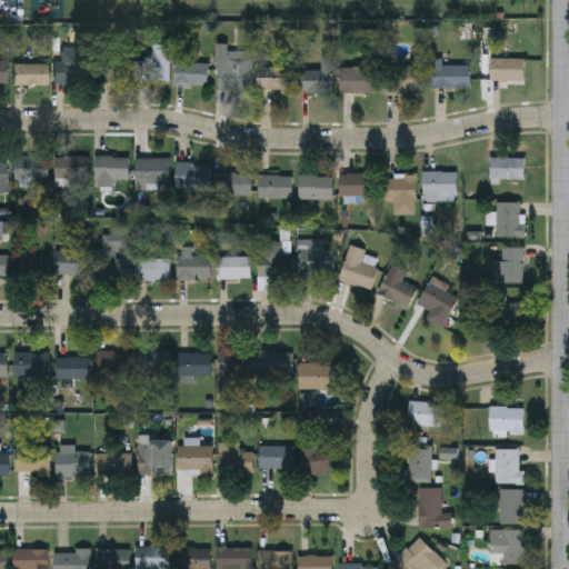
[(56,83),(56,60),(62,60),(62,49),(87,49),(87,83),(56,83)]
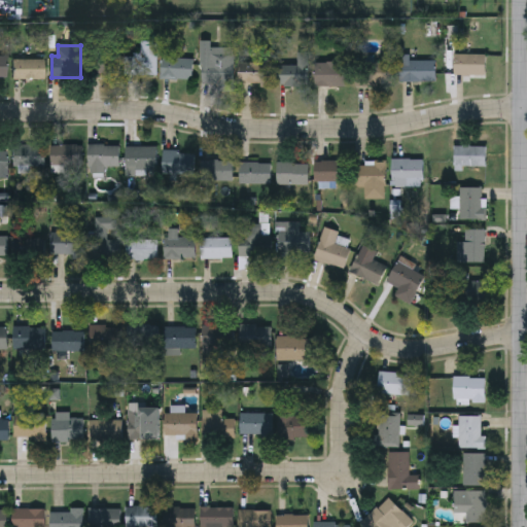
[(202,63),(209,63),(209,54),(234,54),(234,85),(202,85),(202,63)]
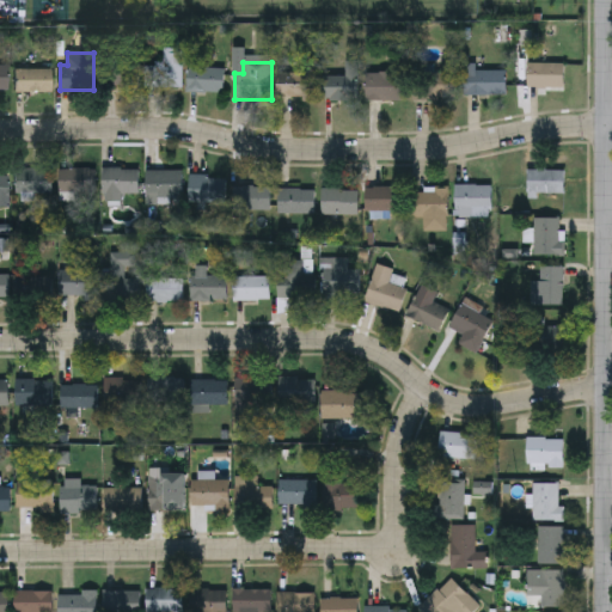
[(108,65),(181,63),(181,90),(108,90),(108,65)]
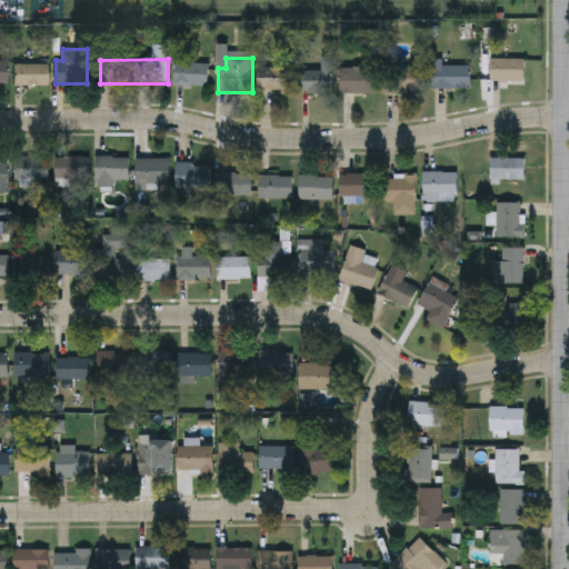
[(442,66),(471,66),(471,89),(431,89),(431,60),(442,60),(442,66)]
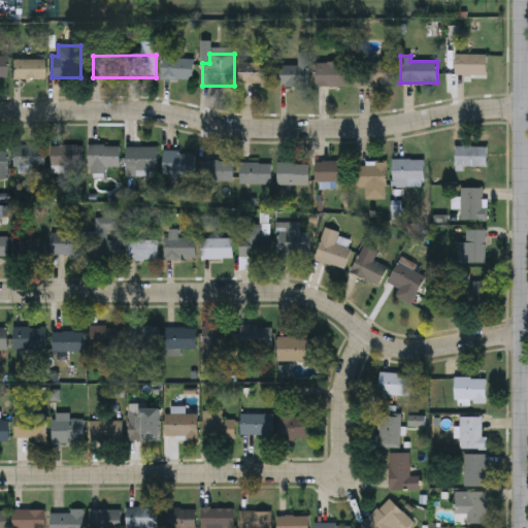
[(487,56),(487,75),(455,75),(455,56),(487,56)]
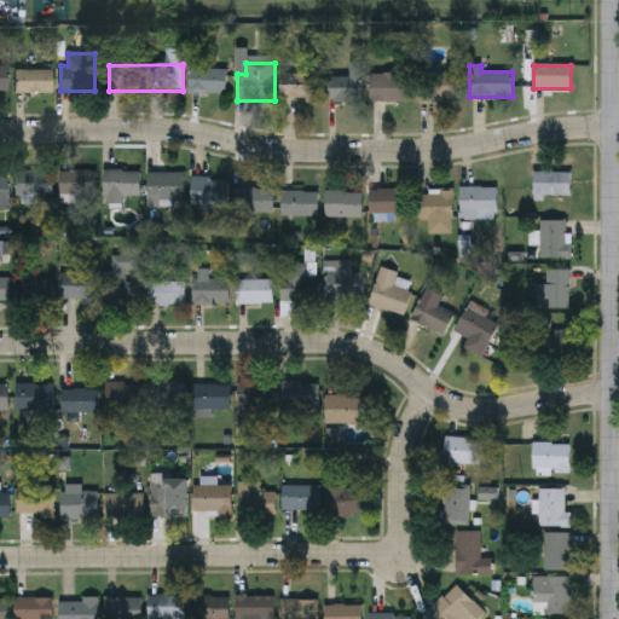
[(0,92),(10,93),(10,68),(0,68),(0,92)]
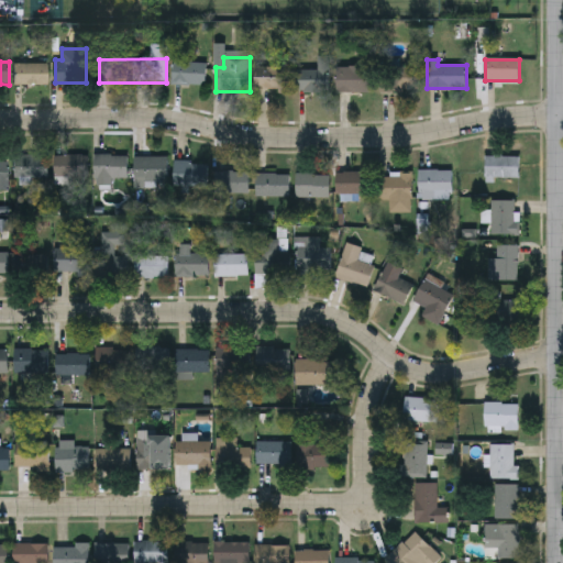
[(206,85),(172,85),(172,62),(207,63),(206,85)]
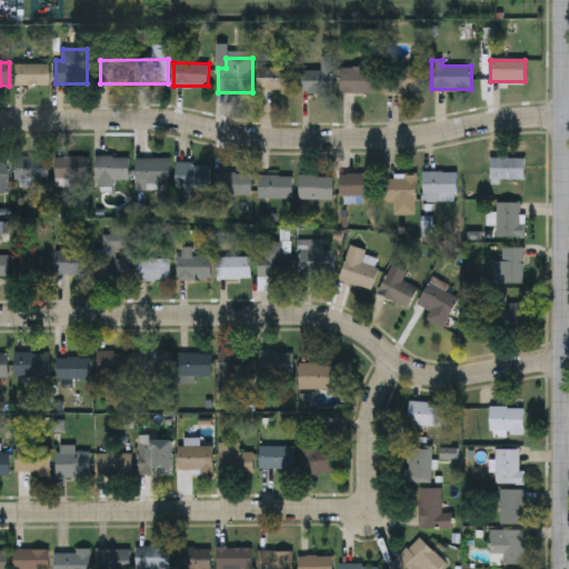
[(48,63),(48,85),(15,85),(15,63),(48,63)]
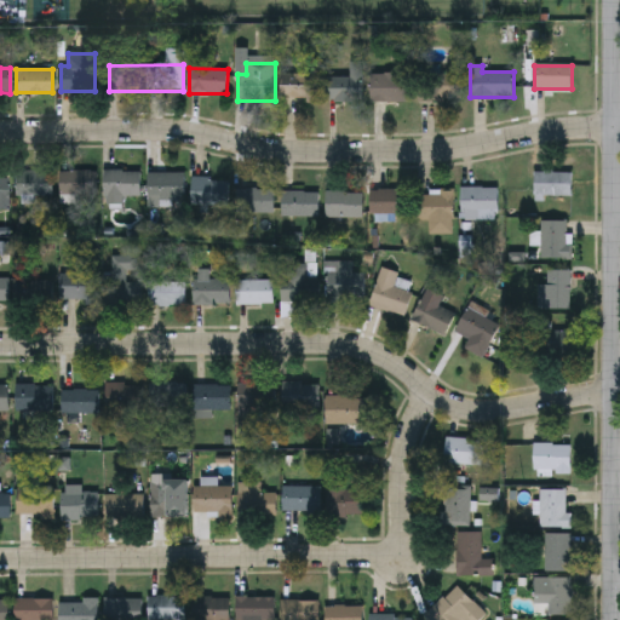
[(325,102),(325,76),(350,76),(350,70),(363,70),(363,102),(325,102)]
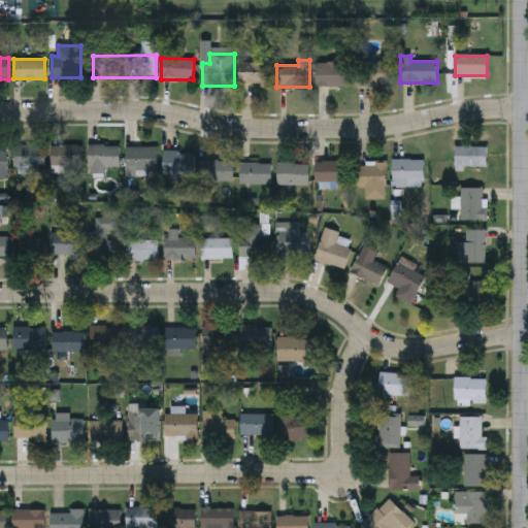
[(240,62),(271,62),(271,86),(240,86),(240,62)]
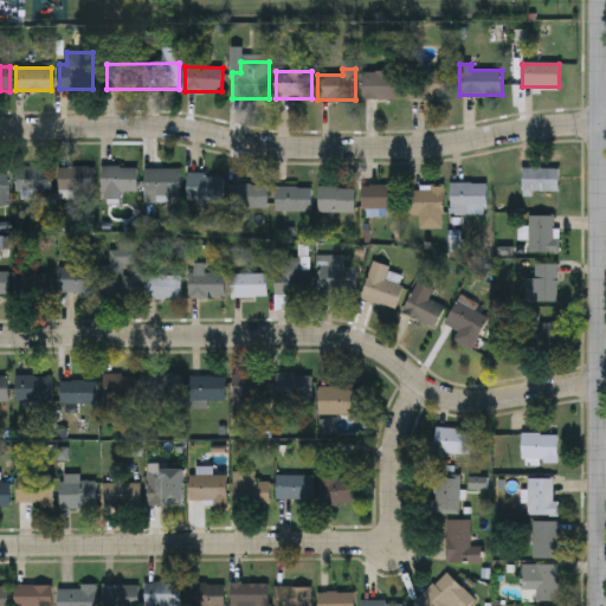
[(451,97),(413,97),(413,71),(451,71),(451,97)]
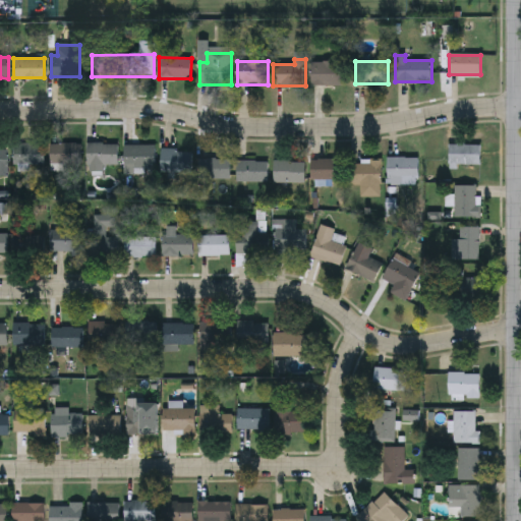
[(310,62),(347,62),(347,84),(310,84),(310,62)]
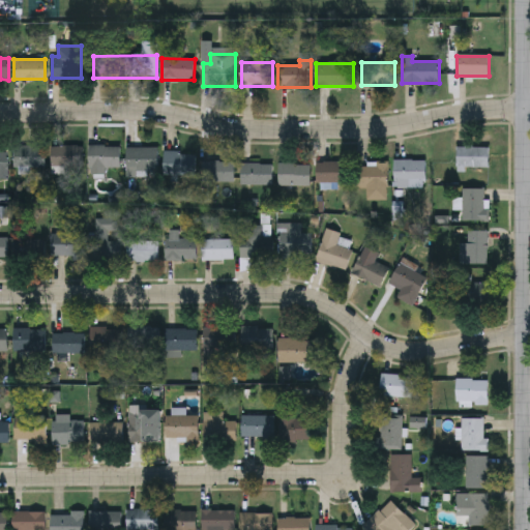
[(120,145),(120,168),(107,168),(107,174),(89,174),(89,145),(120,145)]
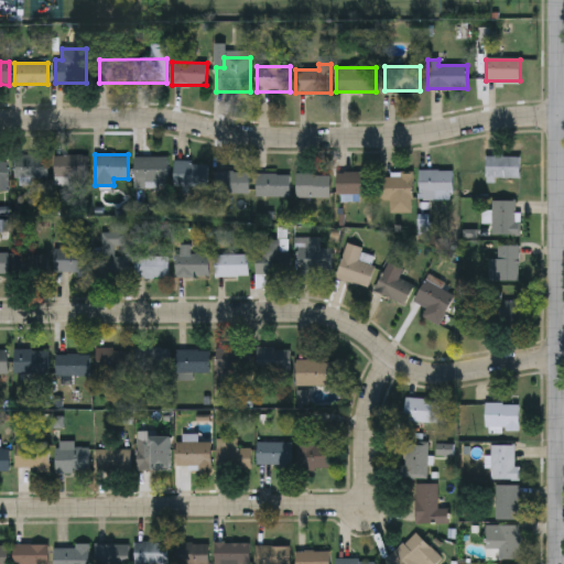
[(55,155),(83,155),(83,176),(55,176),(55,155)]
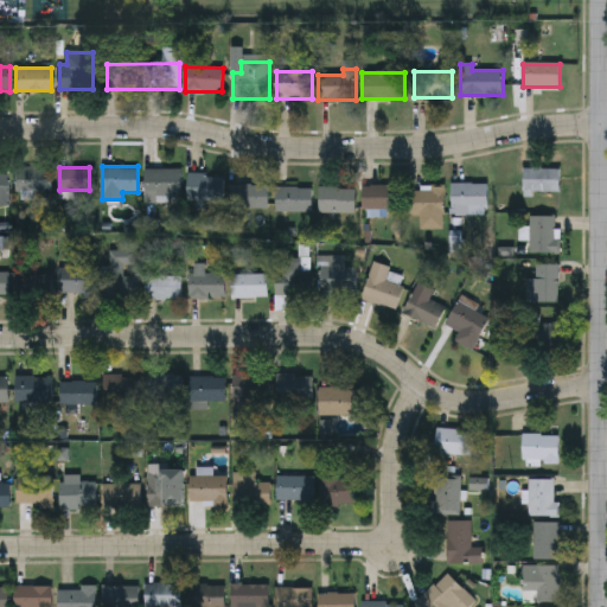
[(14,168),(51,168),(51,192),(14,192),(14,168)]
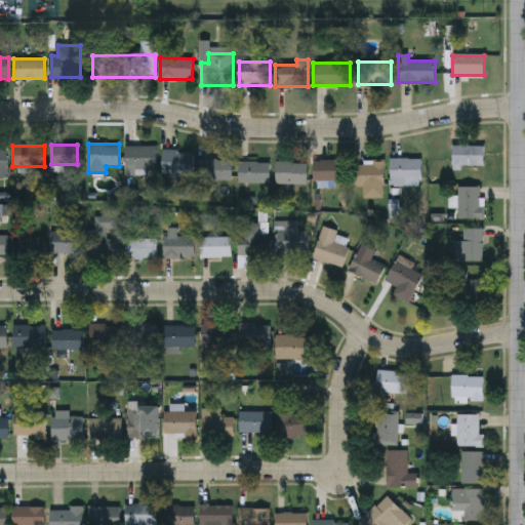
[(453,146),(485,146),(485,166),(453,166),(453,146)]
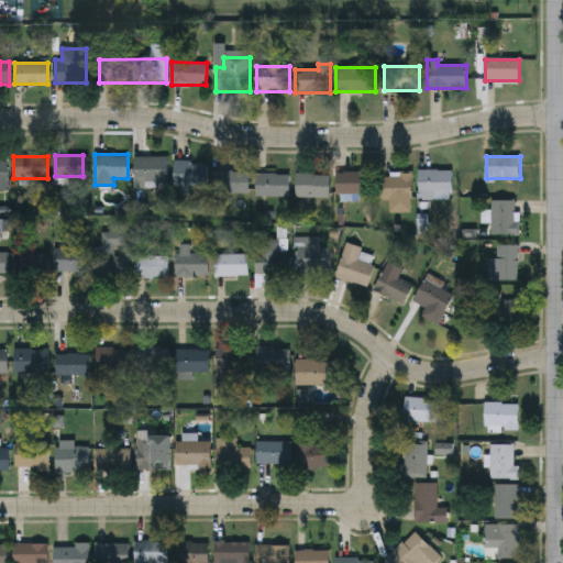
[(134,157),(167,157),(167,181),(134,181),(134,157)]
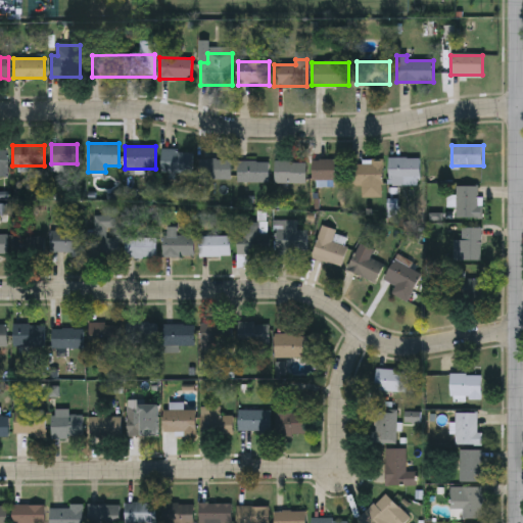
[(7,148),(0,148),(0,177),(8,178),(7,148)]
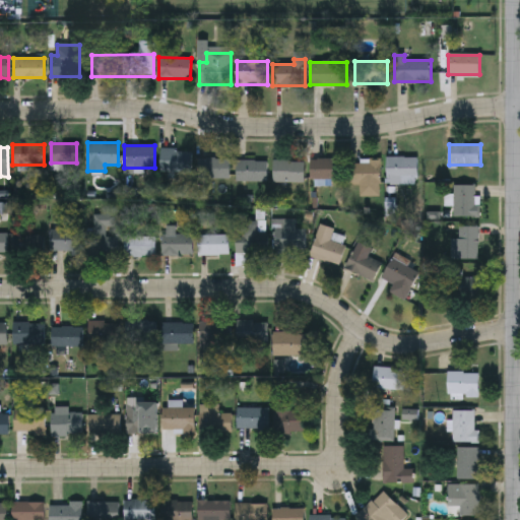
[(192,150),(191,173),(160,172),(161,149),(192,150)]
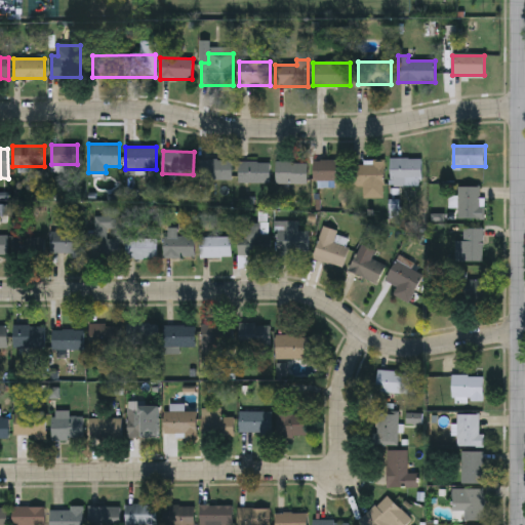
[(421,158),(421,180),(406,180),(406,186),(391,186),(391,158),(421,158)]
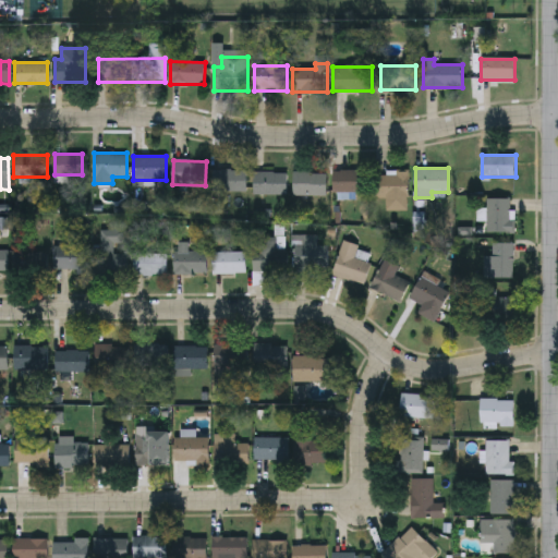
[(246,192),(213,192),(213,170),(246,170),(246,192)]
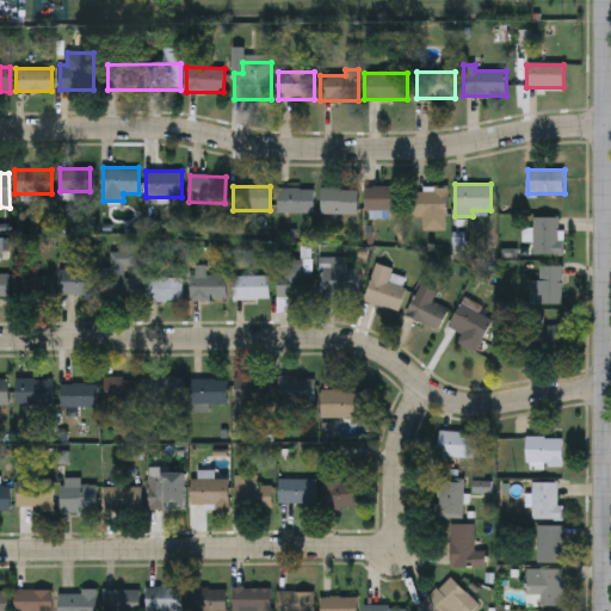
[(401,210),(365,210),(365,186),(401,186),(401,210)]
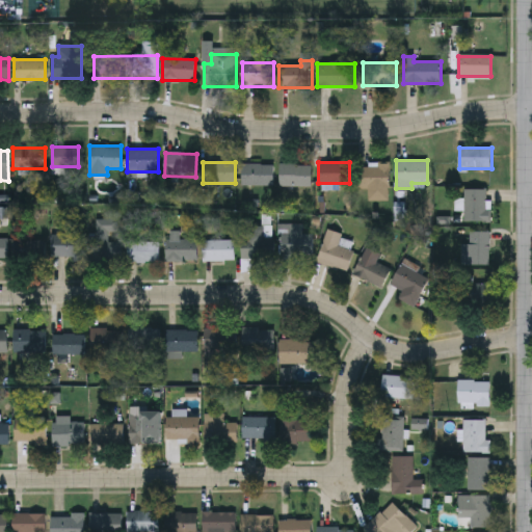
[(357,188),(357,163),(390,163),(390,188),(357,188)]
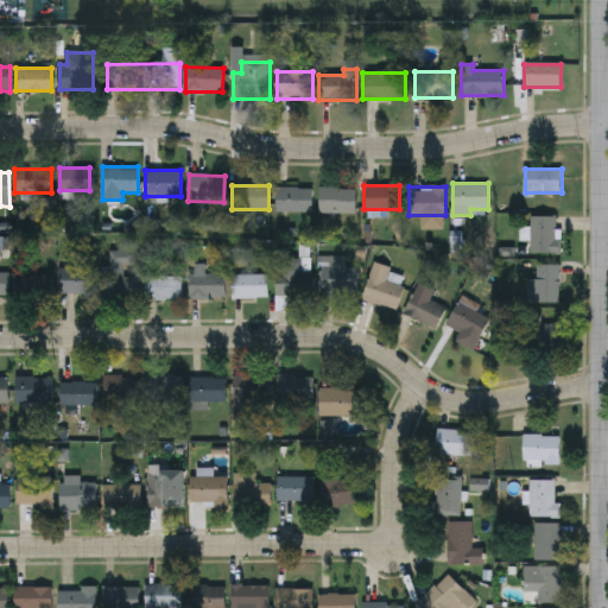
[(312,211),(276,211),(276,188),(312,188),(312,211)]
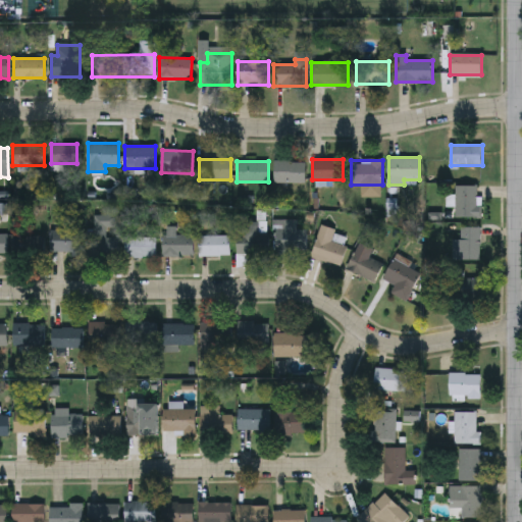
[(306,183),(275,183),(275,161),(306,161),(306,183)]
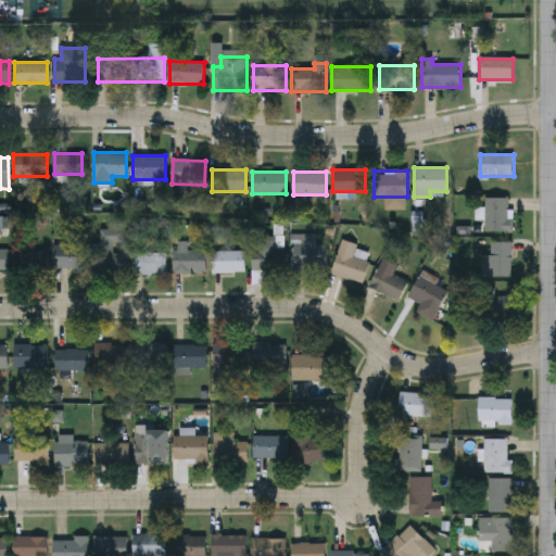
[(485,232),(485,199),(510,199),(510,232),(485,232)]
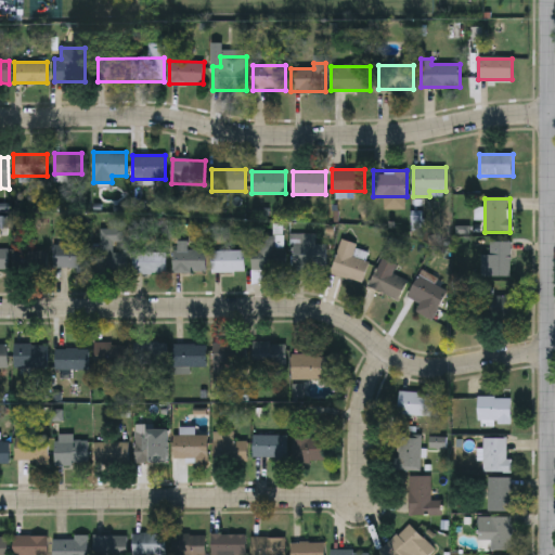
[(108,241),(108,253),(127,253),(127,274),(98,274),(98,235),(110,235),(110,241),(108,241)]
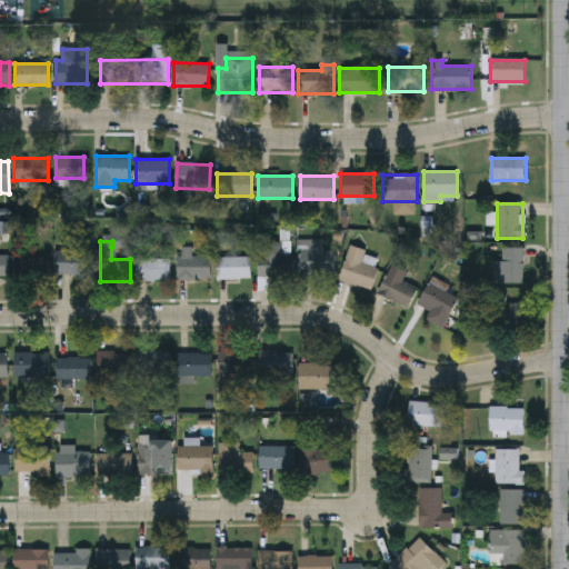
[(282,243),(282,255),(292,255),(292,278),(258,278),(258,243),(282,243)]
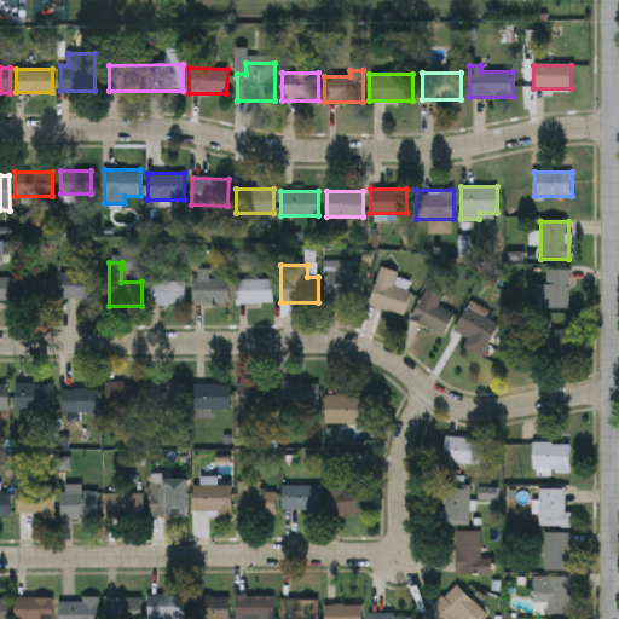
[(537,284),(547,284),(547,270),(570,270),(570,310),(537,310),(537,284)]
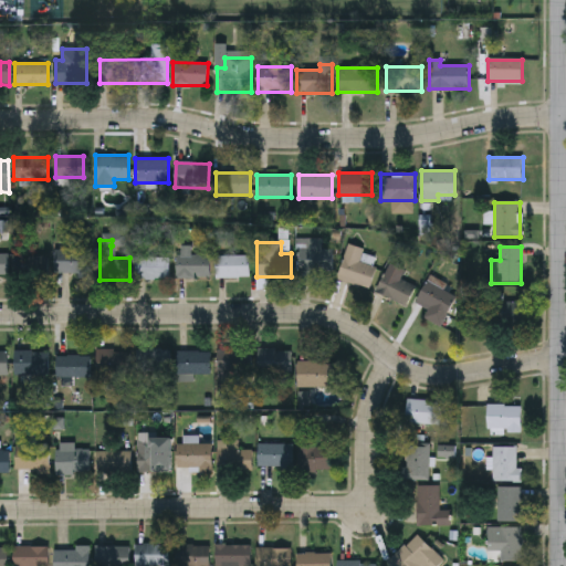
[(299,272),(299,249),(338,250),(337,273),(299,272)]
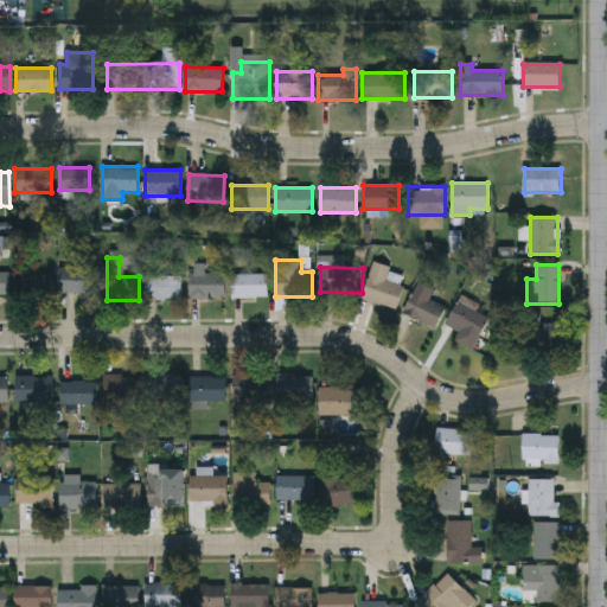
[(57,294),(57,269),(90,269),(90,294),(57,294)]
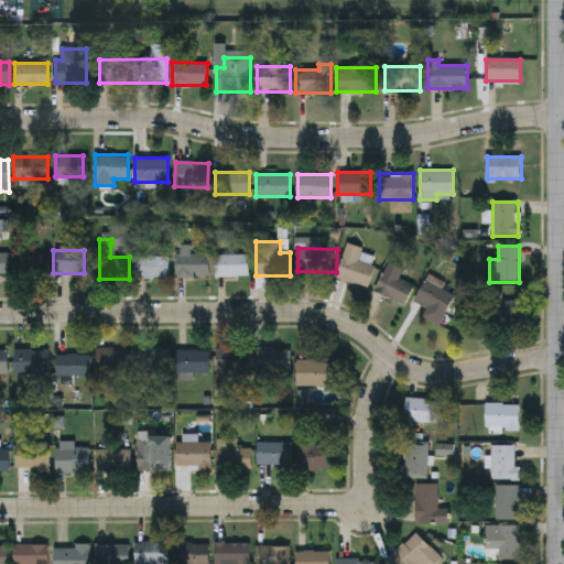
[(376,260),(367,288),(337,278),(346,251),(376,260)]
